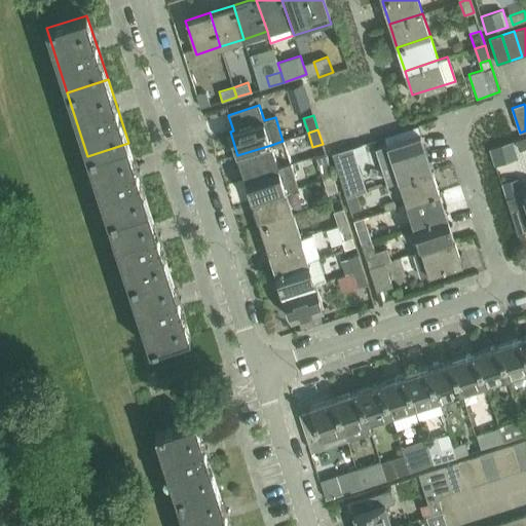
[(525,137),(522,139),(516,141),(519,150),(525,148),(525,137)]
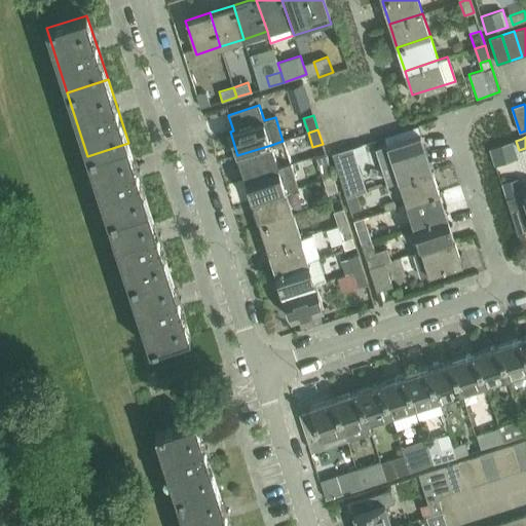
[(496,166),(519,159),(513,142),(490,149),(496,166)]
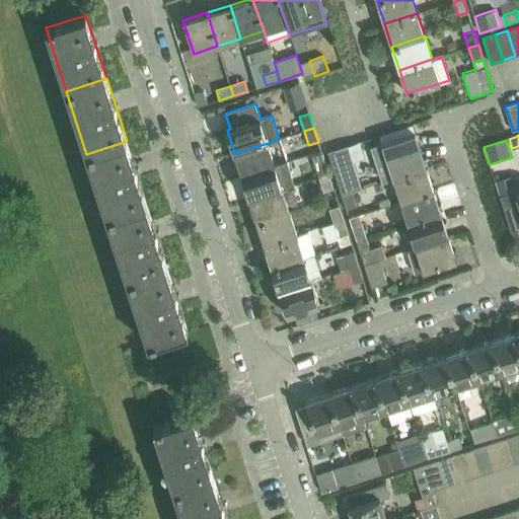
[(147,205),(132,157),(127,141),(86,154),(106,218),(147,205)]
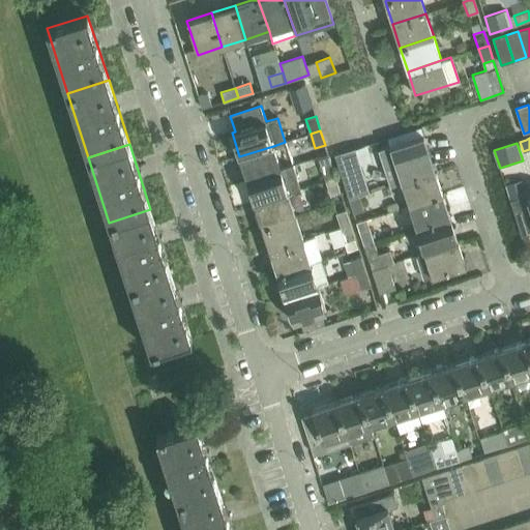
[(273,146),(239,156),(247,180),(281,169),(273,146)]
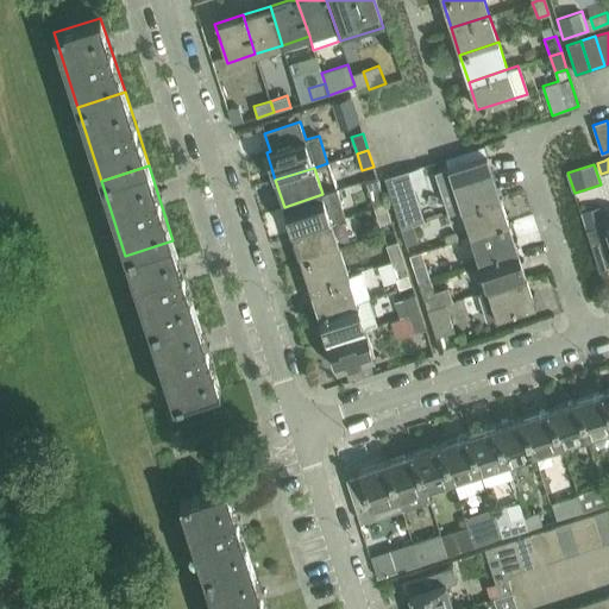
[(453,181),(462,209),(501,196),(491,169),(453,181)]
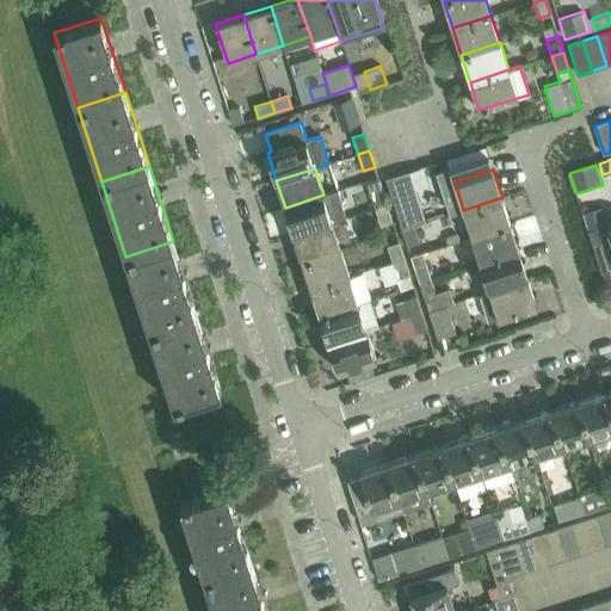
[(409,171),(386,179),(394,202),(417,195),(409,171)]
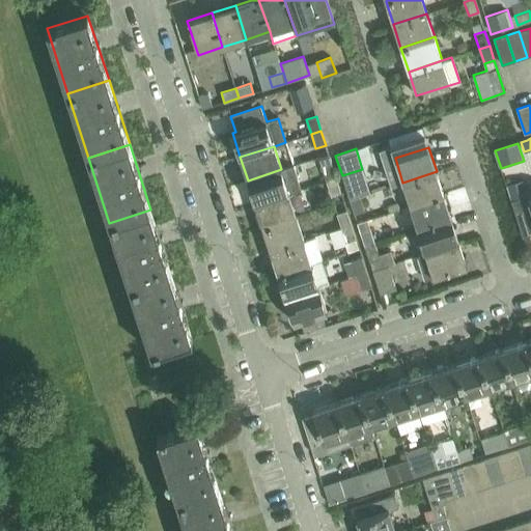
[(328,154),(318,157),(326,180),(336,177),(328,154)]
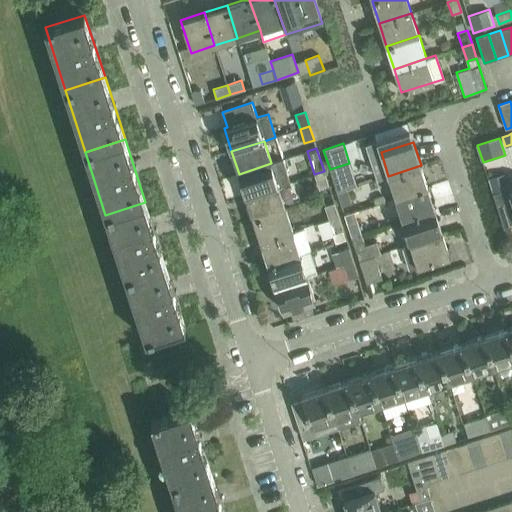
[(283,160),(271,163),(239,174),(246,197),(278,186),(290,182),(283,160)]
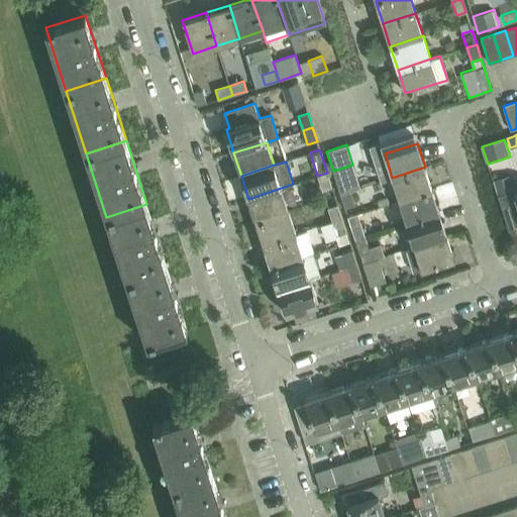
[(425,167),(392,178),(399,200),(432,190),(425,167)]
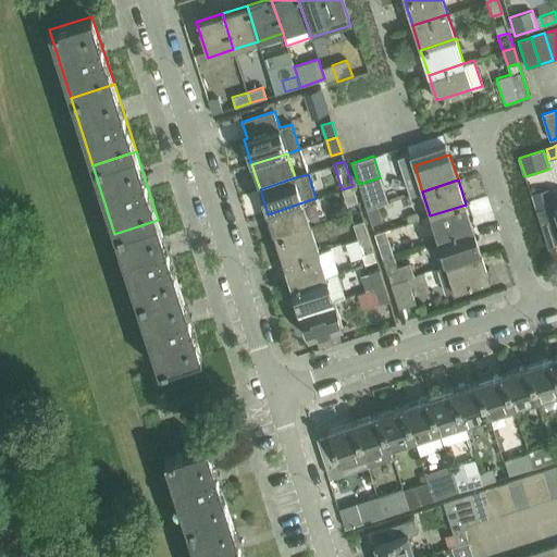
[(353,186),(342,189),(347,205),(357,201),(353,186)]
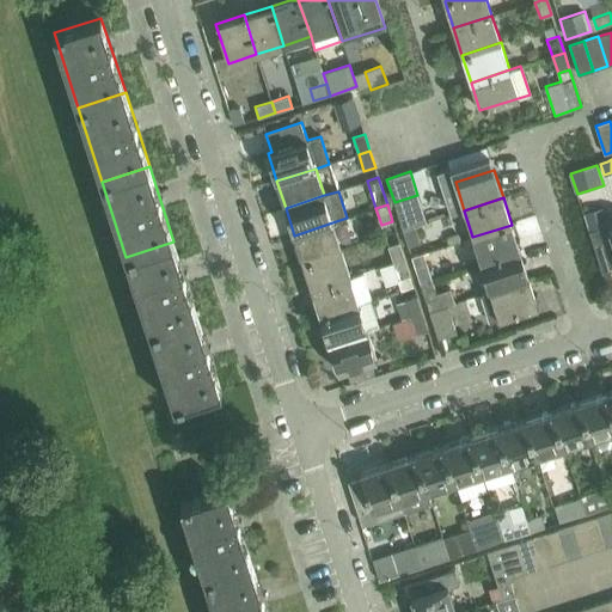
[(589,230),(609,224),(603,207),(585,213),(589,230)]
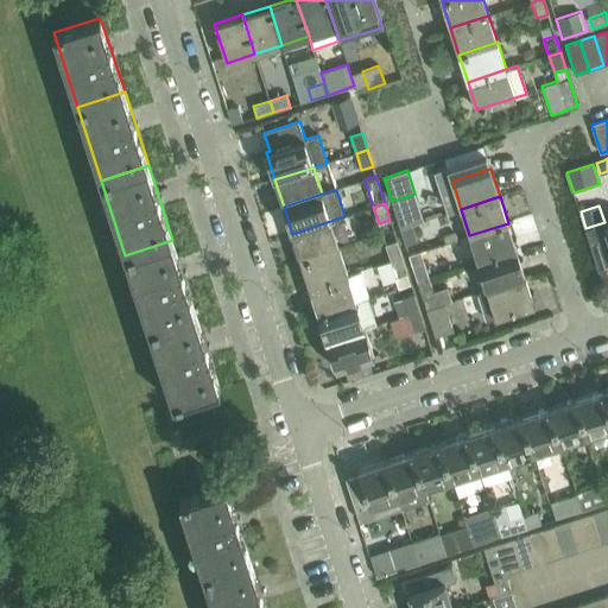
[(406,208),(394,211),(400,228),(411,225),(406,208)]
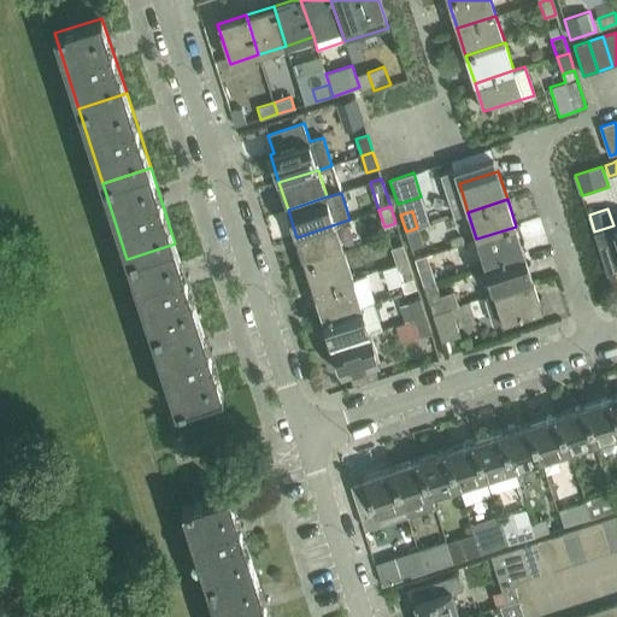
[(335,224),(297,238),(305,264),(345,252),(335,224)]
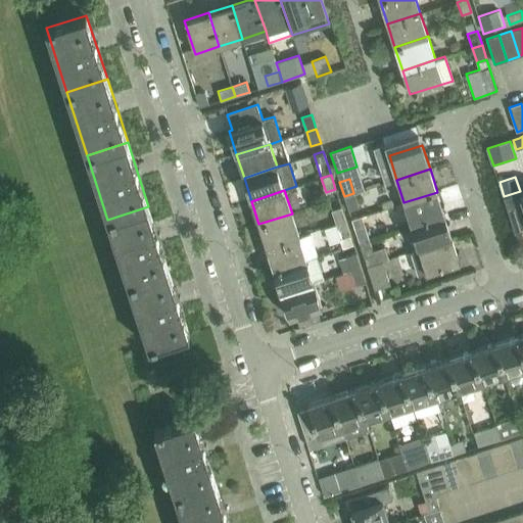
[(437,192),(403,202),(412,226),(444,215),(437,192)]
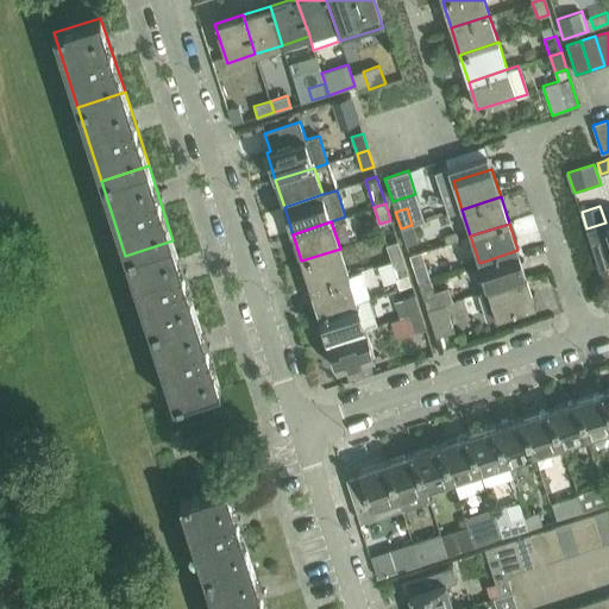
[(412,225),(401,228),(406,245),(418,242),(412,225)]
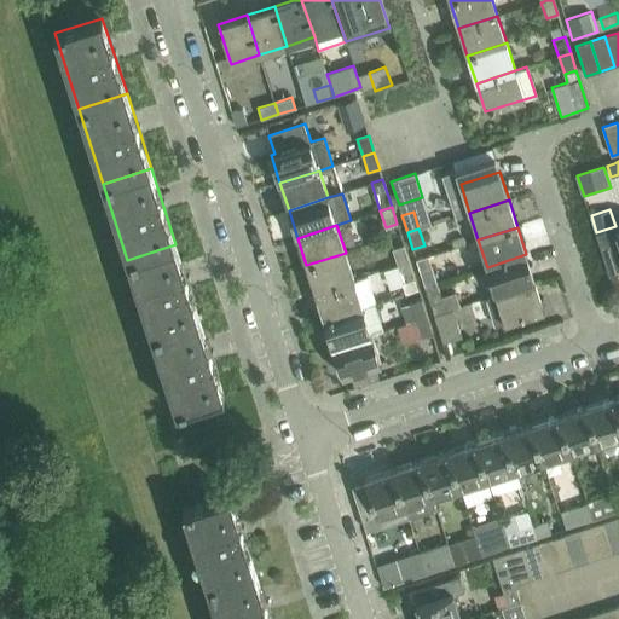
[(618,232),(617,233),(615,229),(596,235),(609,277),(618,273),(618,232)]
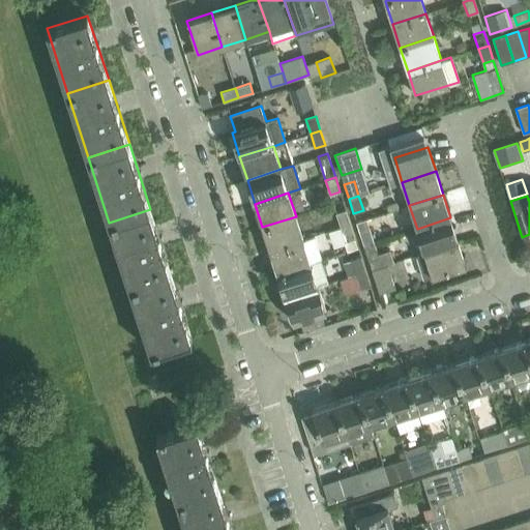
[(171,273),(162,246),(150,209),(109,223),(129,287),(171,273)]
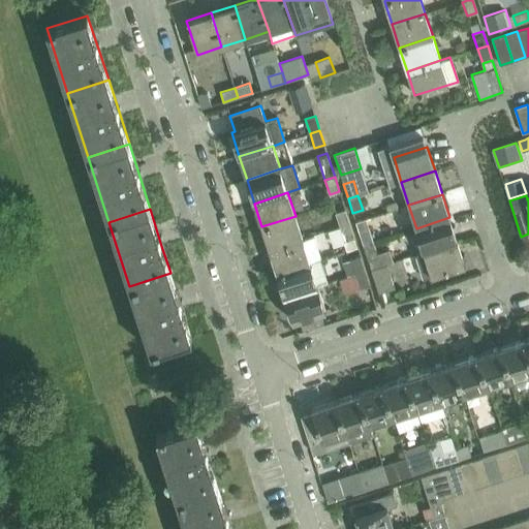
[(335,213),(340,227),(349,224),(345,210),(335,213)]
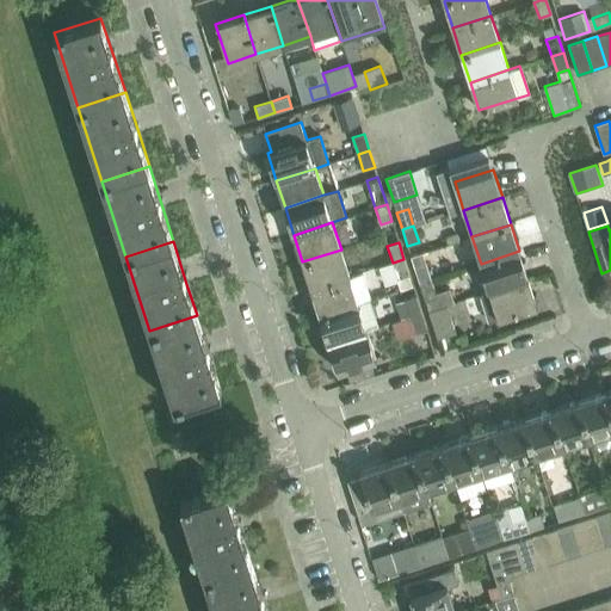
[(341,250),(302,261),(312,289),(350,276),(341,250)]
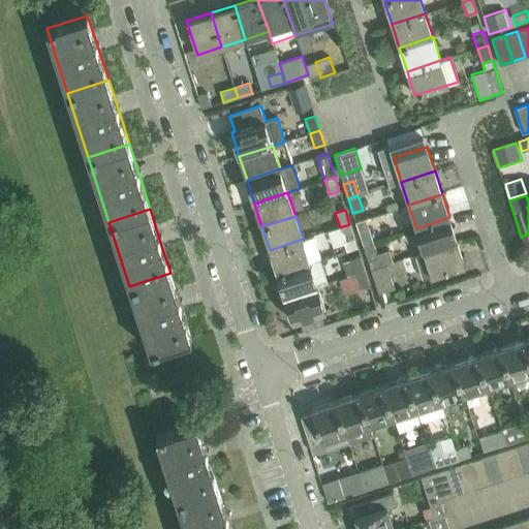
[(449,217),(416,228),(424,252),(458,241),(449,217)]
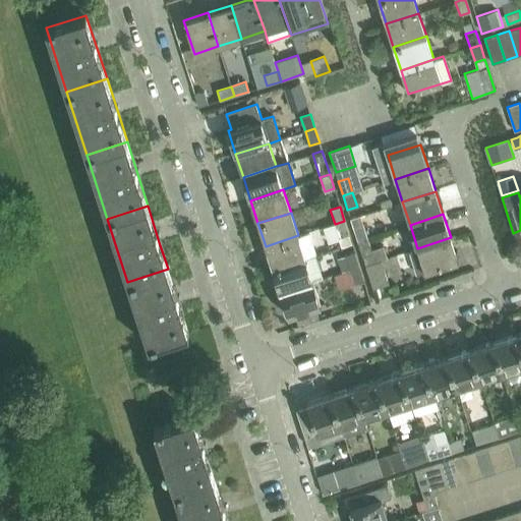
[(360,216),(350,219),(353,228),(358,242),(367,238),(363,225),(360,216)]
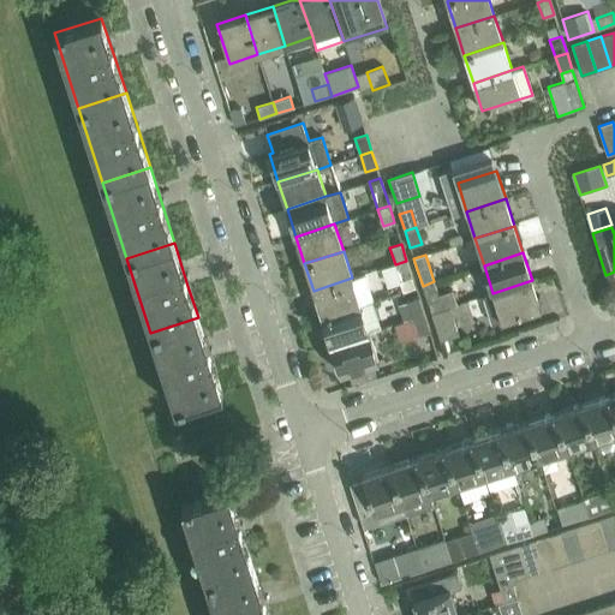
[(406,261),(395,264),(400,281),(412,276),(406,261)]
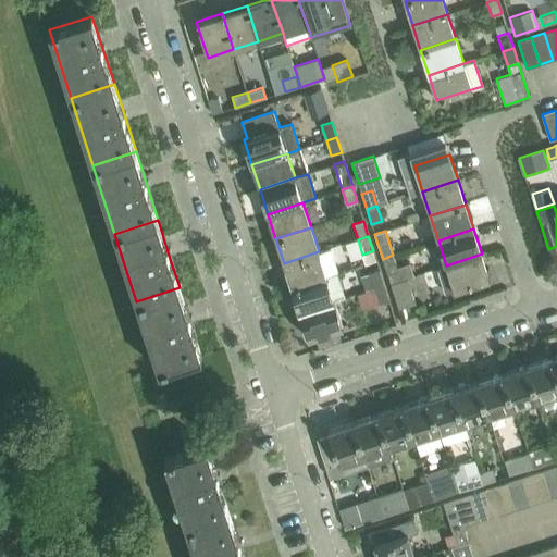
[(319,251),(284,263),(292,288),(337,273),(338,273),(331,248),(319,251)]
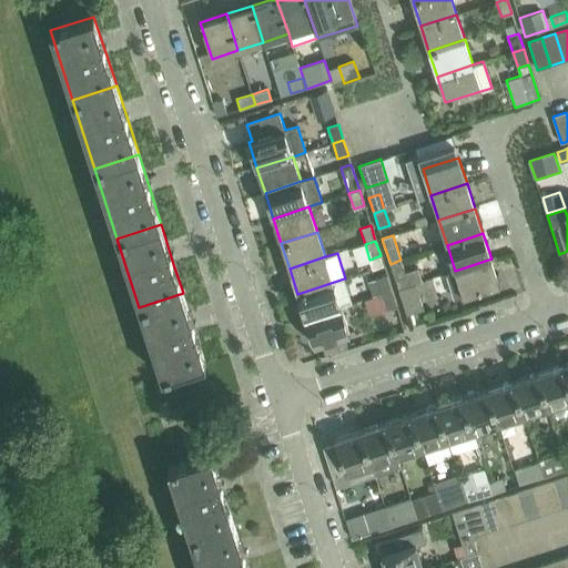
[(455,271),(446,273),(455,300),(499,284),(492,259),(455,271)]
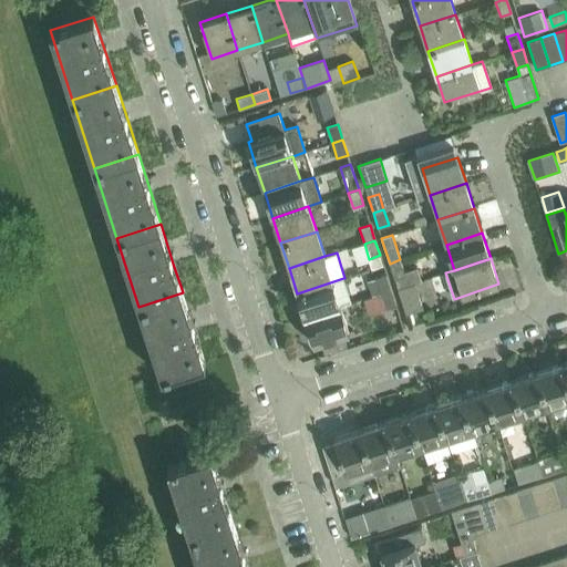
[(400,259),(390,264),(394,278),(405,275),(400,259)]
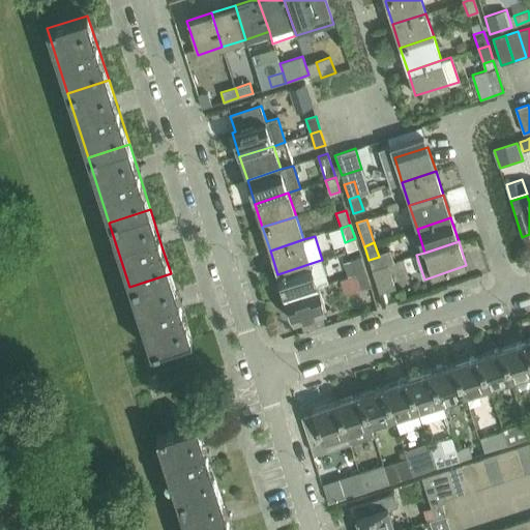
[(361,257),(344,263),(348,276),(356,274),(365,271),(361,257)]
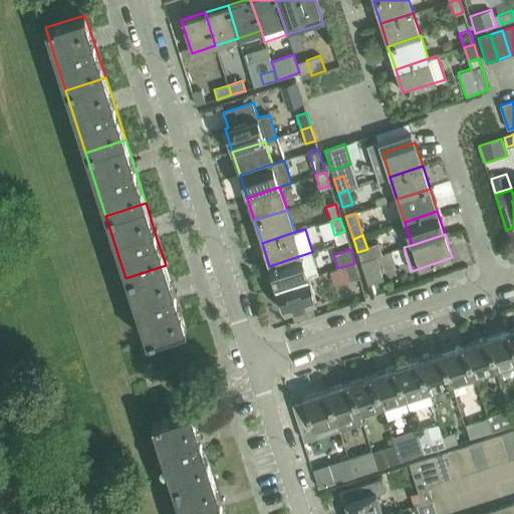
[(311,252),(269,266),(276,288),(309,278),(318,275),(311,252)]
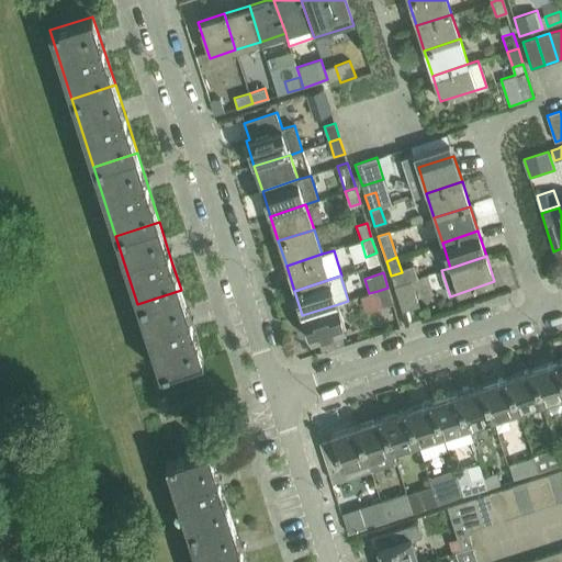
[(394,287),(402,312),(418,306),(411,281),(394,287)]
